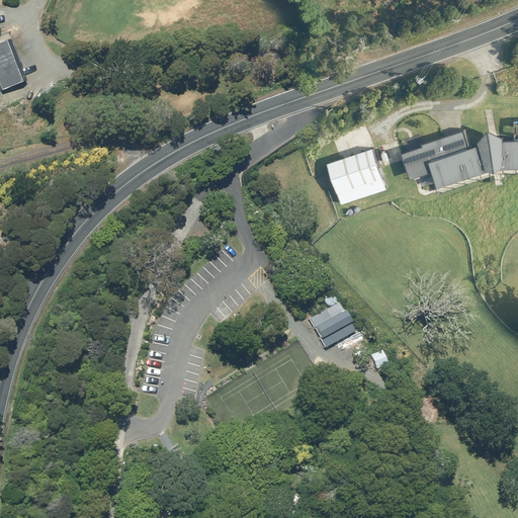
[(0,83),(2,90),(24,82),(8,38),(0,41),(0,40),(0,83)]
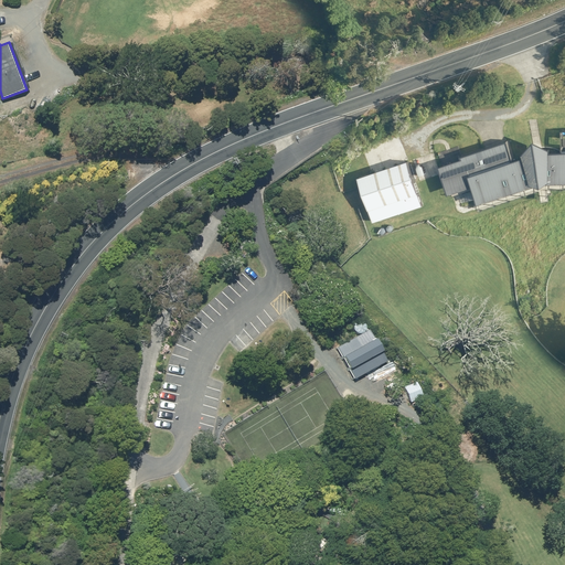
[(461,162),(439,169),(448,195),(470,188),(477,205),(533,188),(539,190),(545,185),(564,184),(564,131),(562,132),(562,155),(548,155),(548,152),(532,145),(520,157),(521,160),(511,163),(504,145),(460,159),(461,162)]
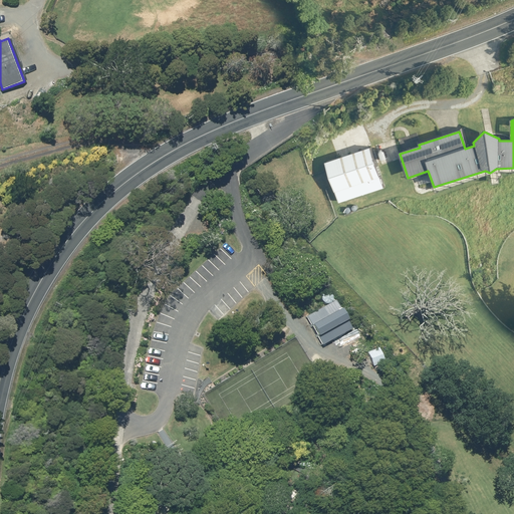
[(369,148),(324,163),(338,204),(383,189),(369,148)]
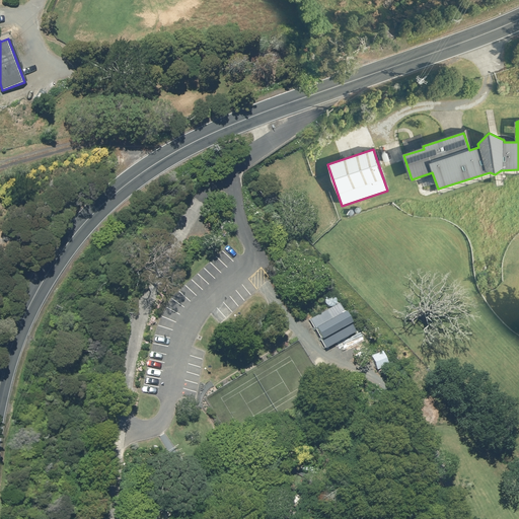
[(341,303),(311,319),(326,348),(357,331),(341,303)]
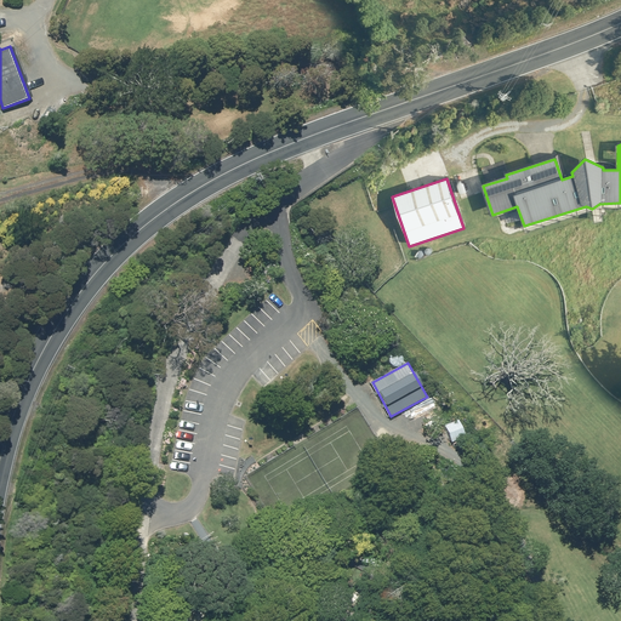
[(460,420),(446,425),(453,443),(466,438),(460,420)]
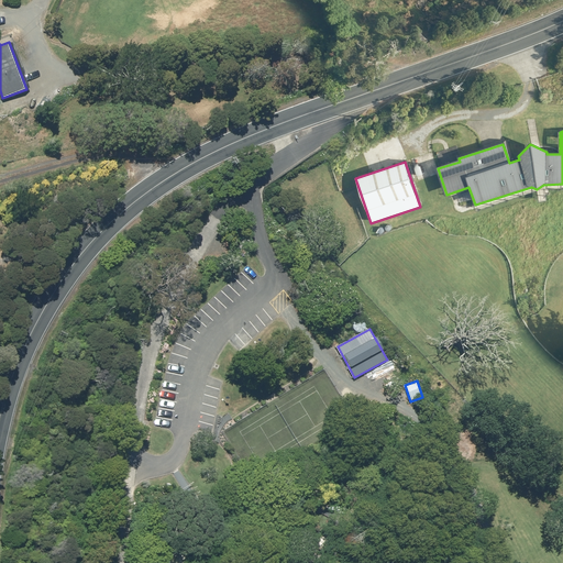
All buildings are outlined.
